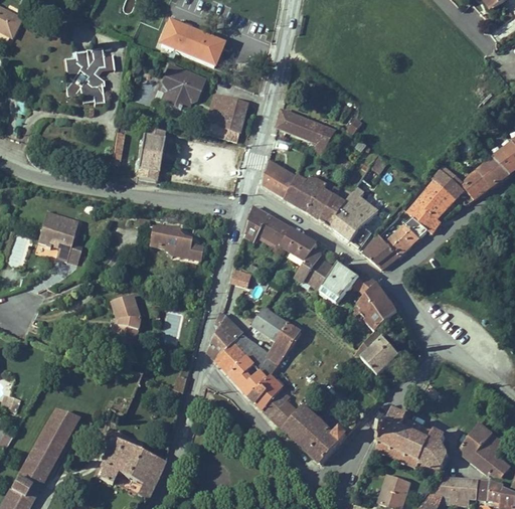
[(0,35),(11,40),(21,18),(0,8),(0,35)]
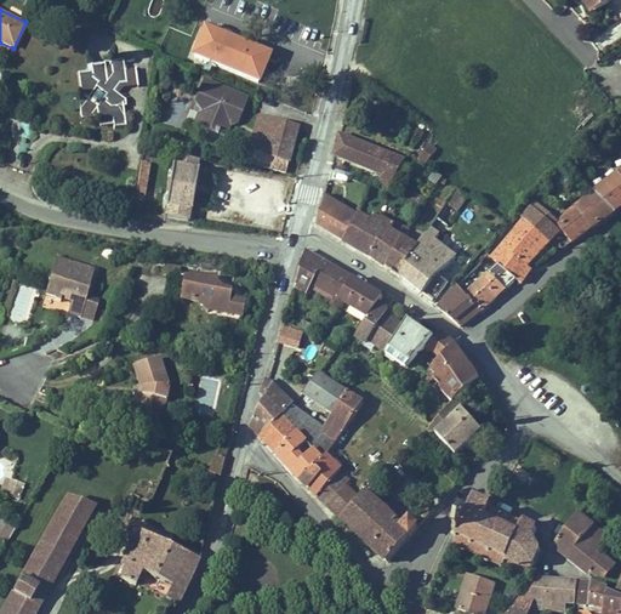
[(204,23),(192,53),(258,81),(272,51),(204,23)]
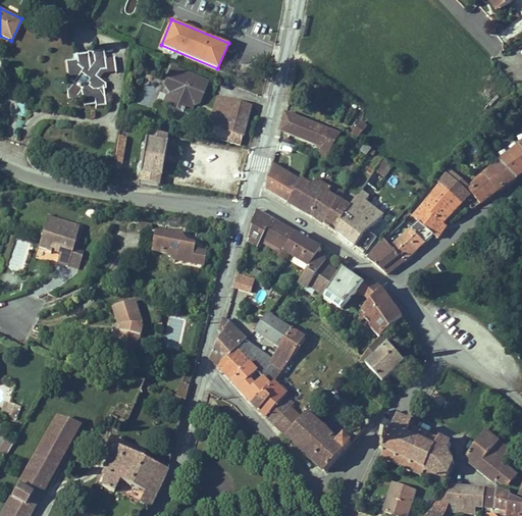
[(64,61),(66,85),(64,87),(65,99),(81,97),(82,106),(93,104),(94,107),(104,106),(102,89),(105,89),(104,83),(93,76),(98,69),(104,68),(102,51),(74,54),(74,60),(64,61)]
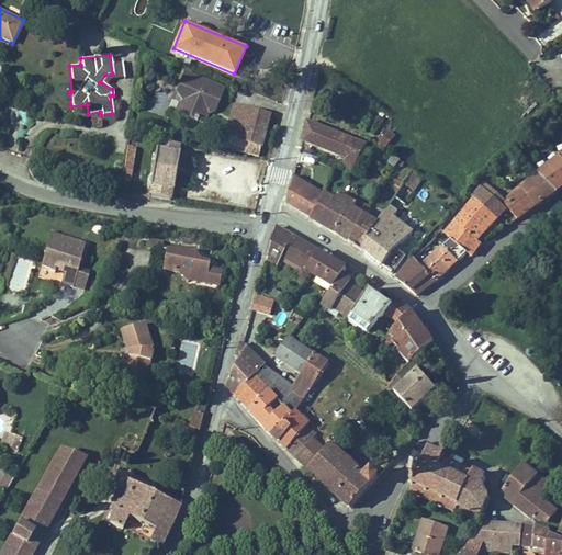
[(224,85),(183,69),(177,86),(188,98),(187,101),(182,110),(204,119),(209,109),(205,105),(208,101),(216,105),(224,85)]
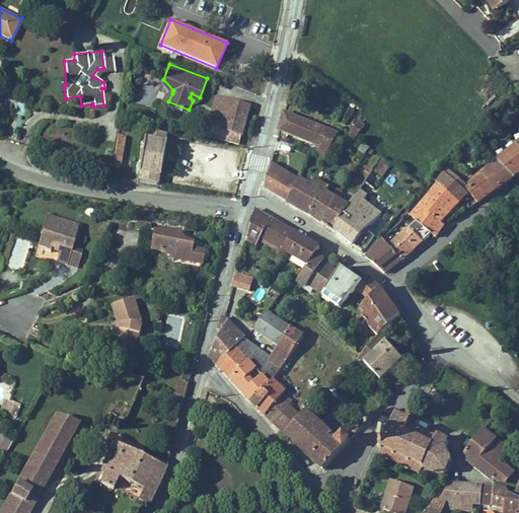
[(152,99),(153,78),(141,78),(140,98),(152,99)]
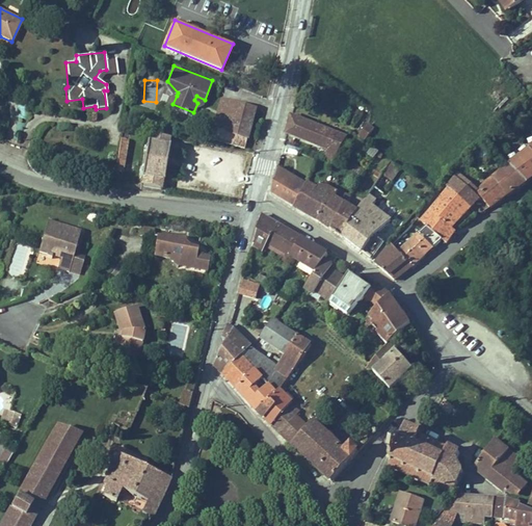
[(167,102),(173,104),(177,96),(170,94),(167,102)]
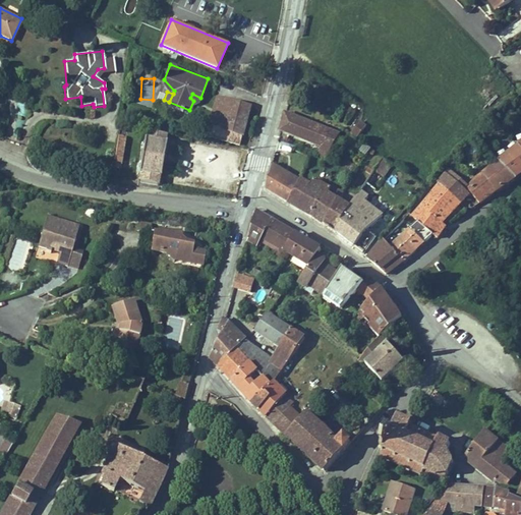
[(242,133),(251,103),(216,94),(208,123),(211,124),(241,132),(242,133)]
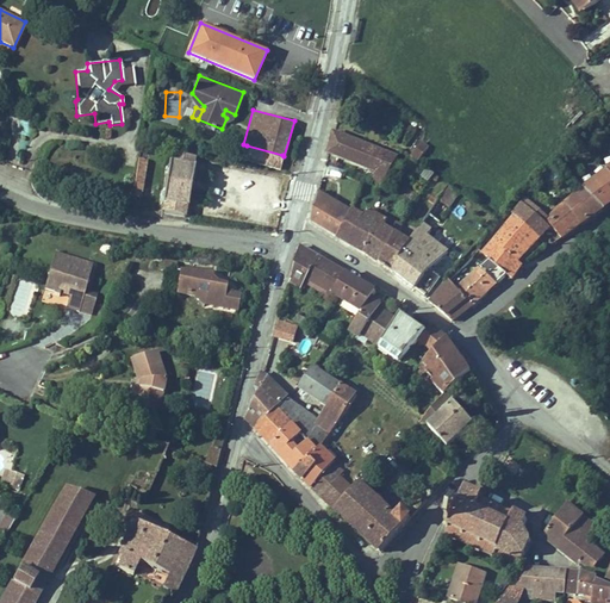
[(331,136),(327,151),(373,171),(369,178),(381,182),(398,154),(332,128),(331,136)]
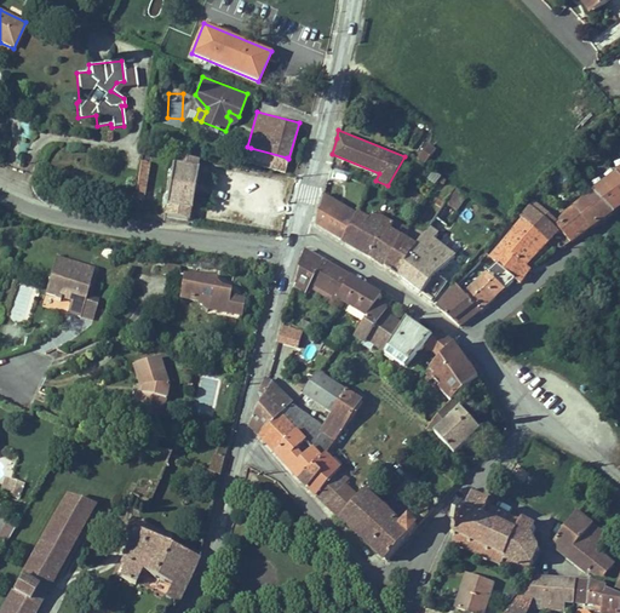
[(428,141),(422,149),(429,155),(435,147),(428,141)]
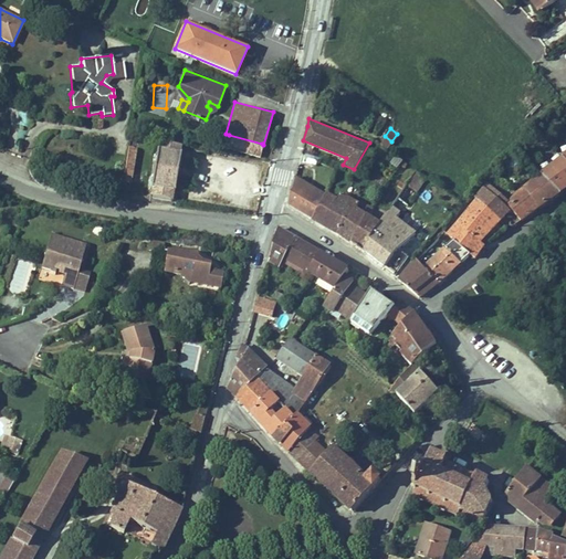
[(391,141),(385,136),(381,140),(388,145),(391,141)]
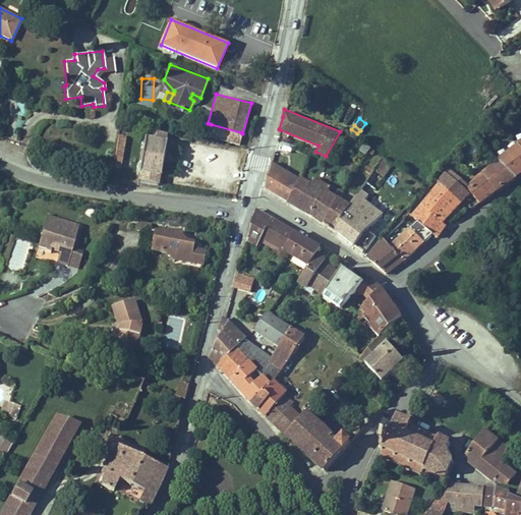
[(119,134),(113,166),(119,167),(125,135),(119,134)]
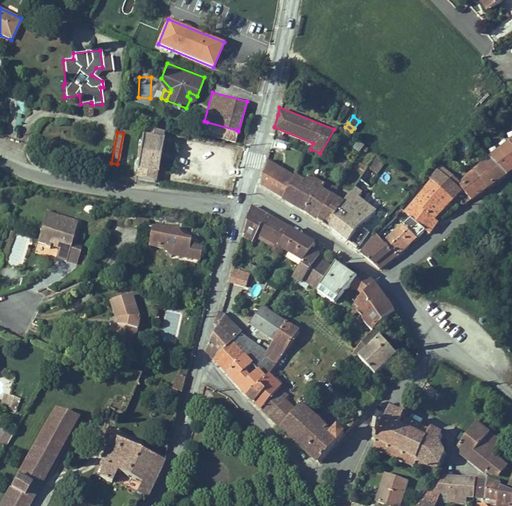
[(144,136),(143,136),(136,177),(158,181),(165,139),(144,136)]
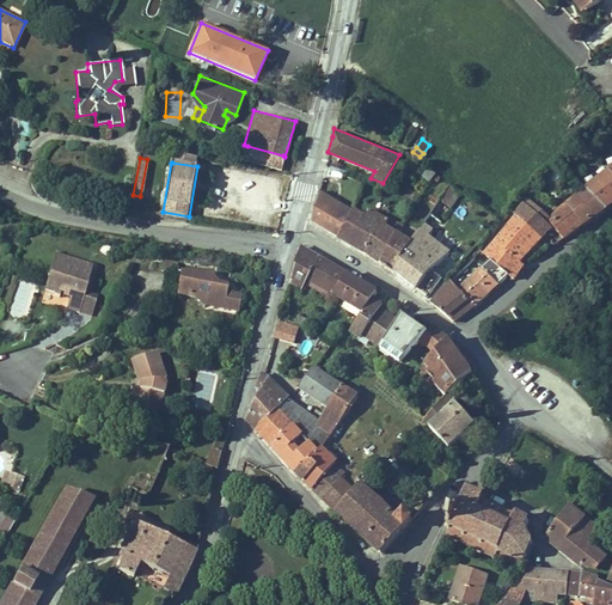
[(428,181),(435,172),(428,166),(421,175),(428,181)]
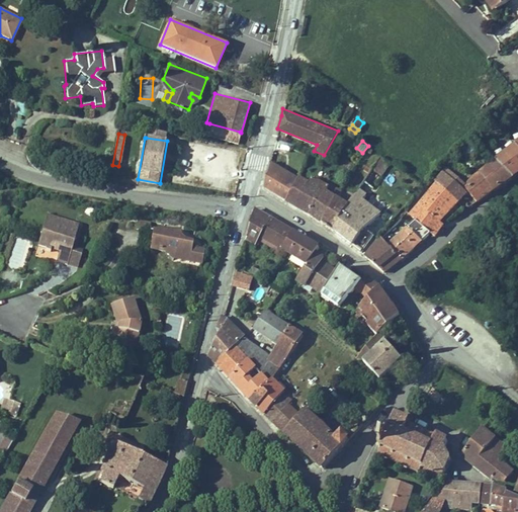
[(470,142),(461,150),(466,155),(476,147),(470,142)]
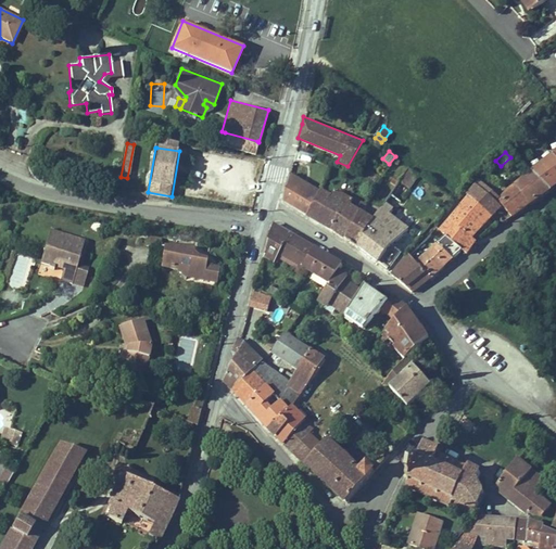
[(555,155),(553,152),(530,166),(548,192),(555,187),(555,155)]
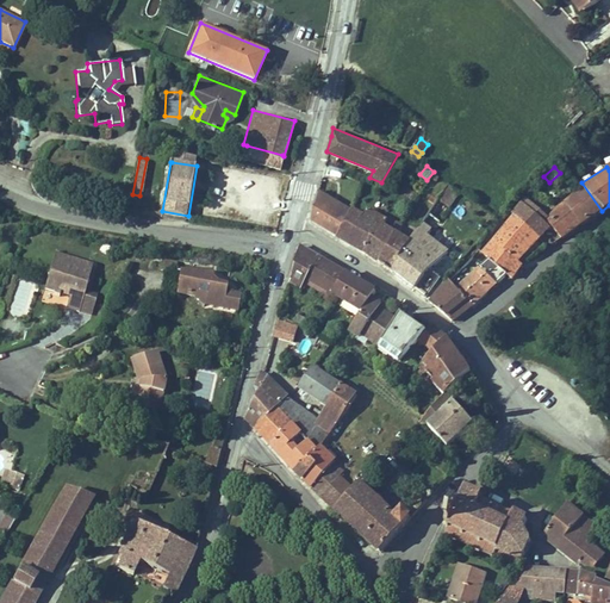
[(448,181),(428,212),(440,219),(459,188),(448,181)]
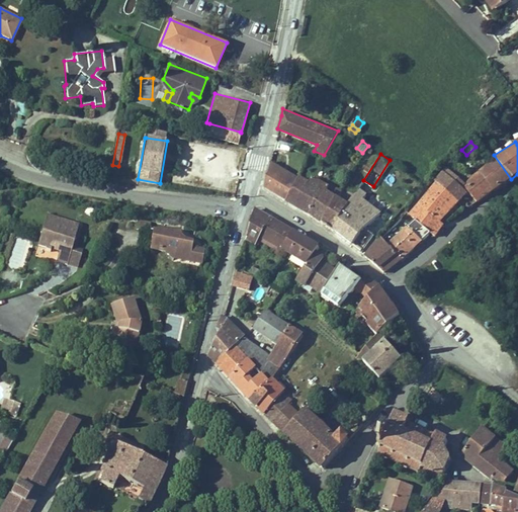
[(494,155),(476,168),(494,190),(502,184),(511,179),(494,155)]
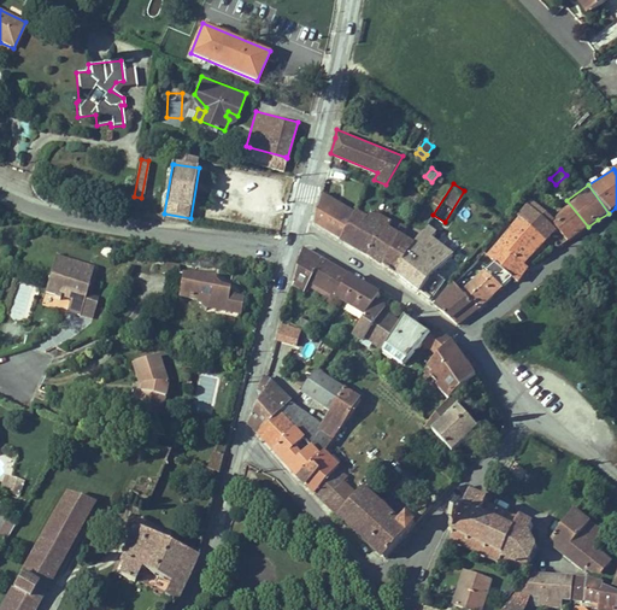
[(357,207),(324,188),(318,207),(315,218),(328,227),(342,236),(357,207)]
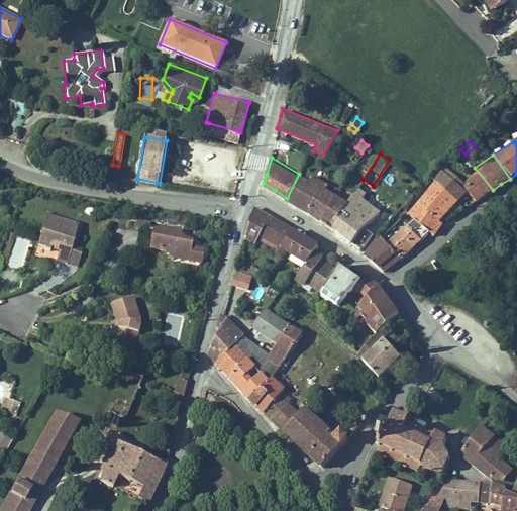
[(443,162),(413,199),(439,220),(446,212),(462,196),(467,191),(464,188),(464,183),(457,176),(443,162)]
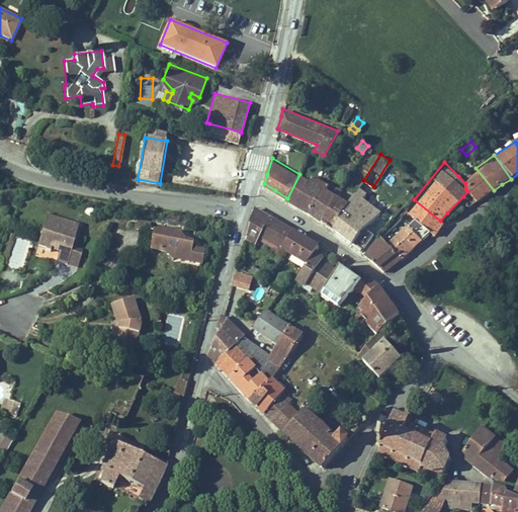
[(472,165),(458,176),(465,183),(465,188),(467,191),(477,202),(494,190),(476,168),(472,165)]
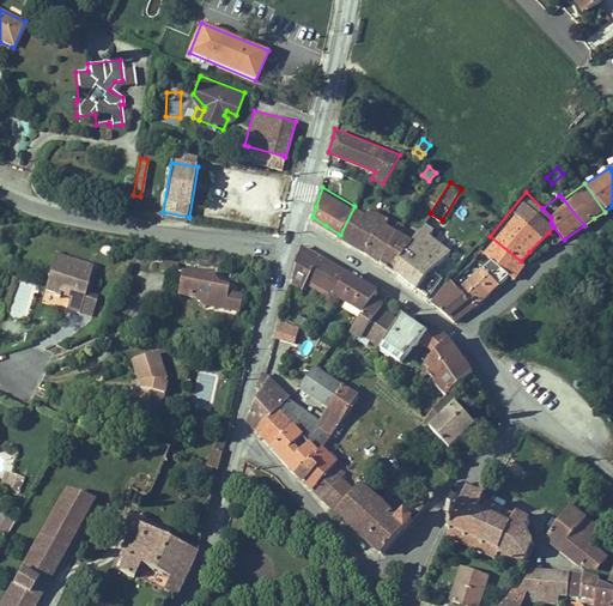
[(366,213),(354,206),(340,235),(359,248),(396,271),(413,240),(388,223),(392,216),(370,205),(366,213)]
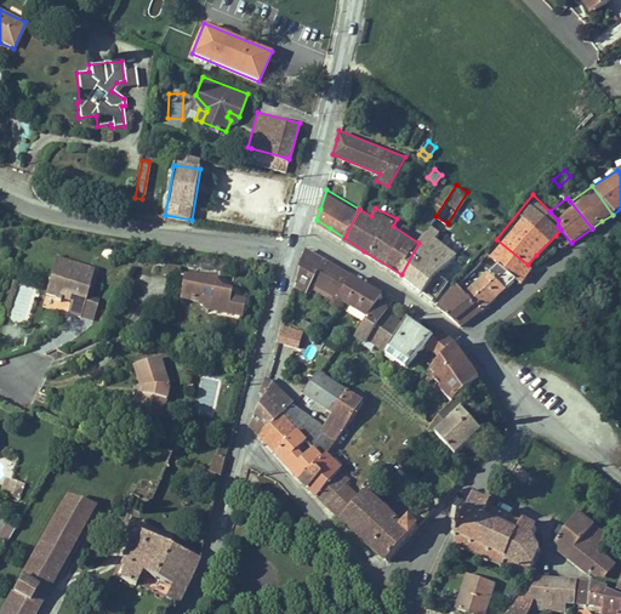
[(429,225),(419,243),(402,274),(403,277),(423,293),(439,273),(457,254),(436,237),(439,231),(429,225)]
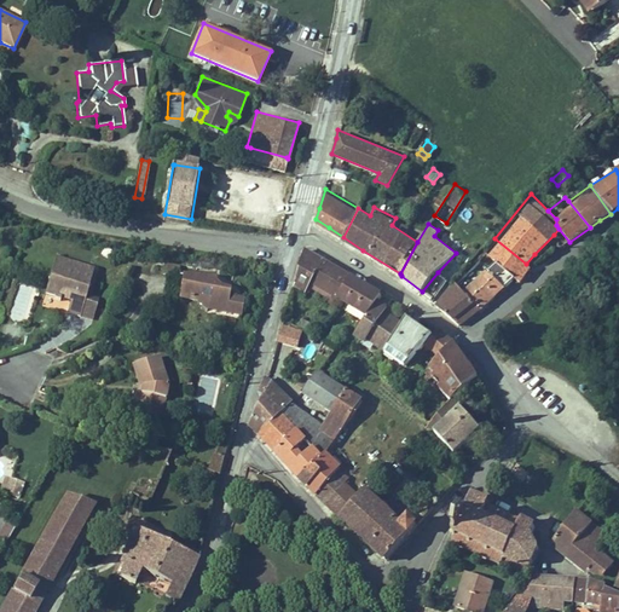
[(526,264),(495,238),(485,250),(495,260),(514,277),(520,282),(525,275),(530,267),(526,264)]
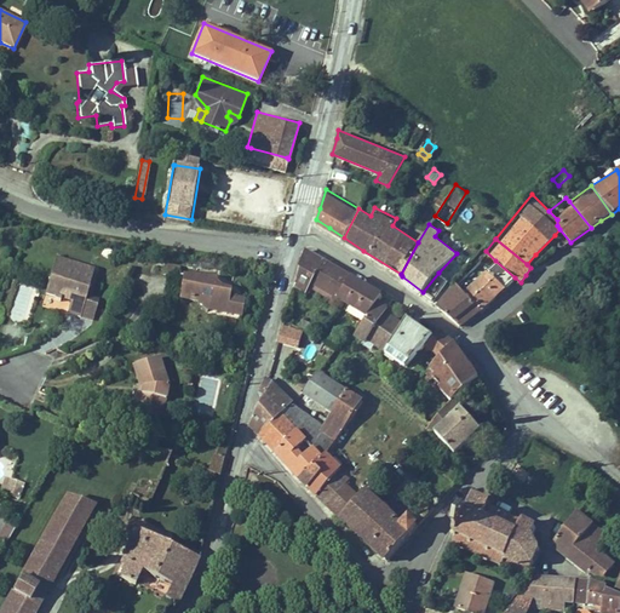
[(303,245),(293,285),(305,292),(310,285),(336,298),(351,274),(328,259),(303,245)]
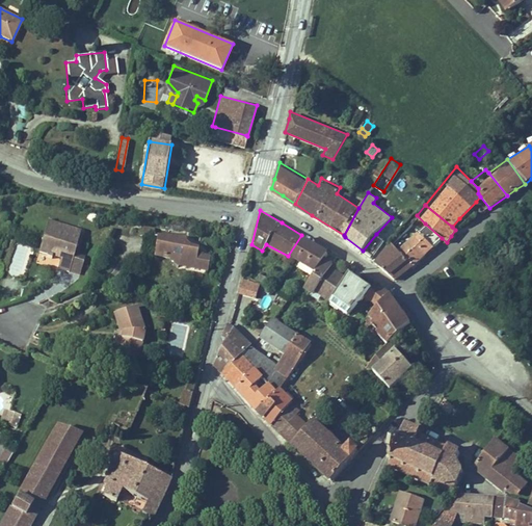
[(74,250),(80,228),(54,220),(52,231),(44,229),(37,250),(46,252),(46,254),(51,255),(51,253),(54,254),(56,247),(62,250),(58,265),(69,267),(74,250)]
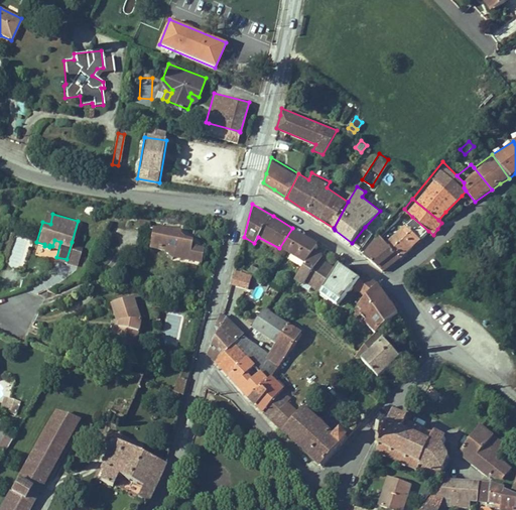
[(412,217),(385,240),(398,256),(413,243),(428,231),(412,217)]
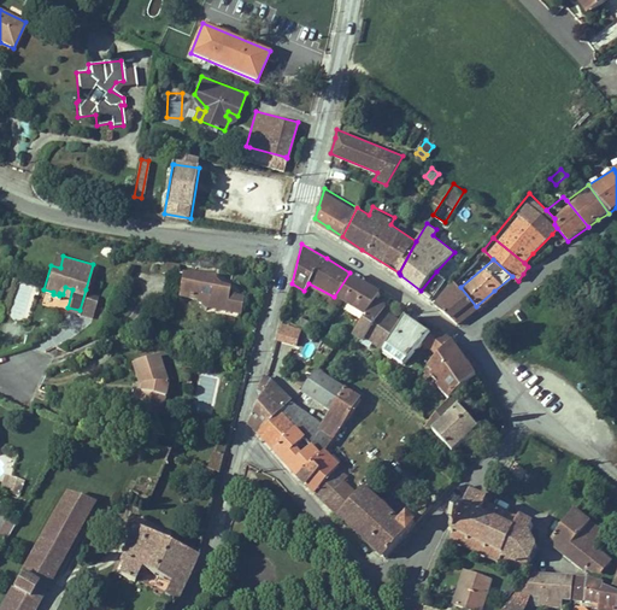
[(180,292),(183,273),(168,269),(163,288),(180,292)]
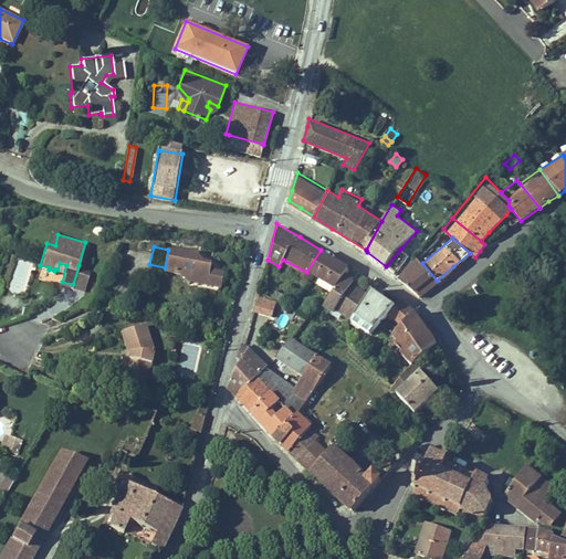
[(189,278),(220,285),(222,271),(208,269),(209,263),(195,260),(196,254),(190,251),(188,251),(184,251),(179,252),(168,250),(165,267),(165,269),(190,274),(189,278)]
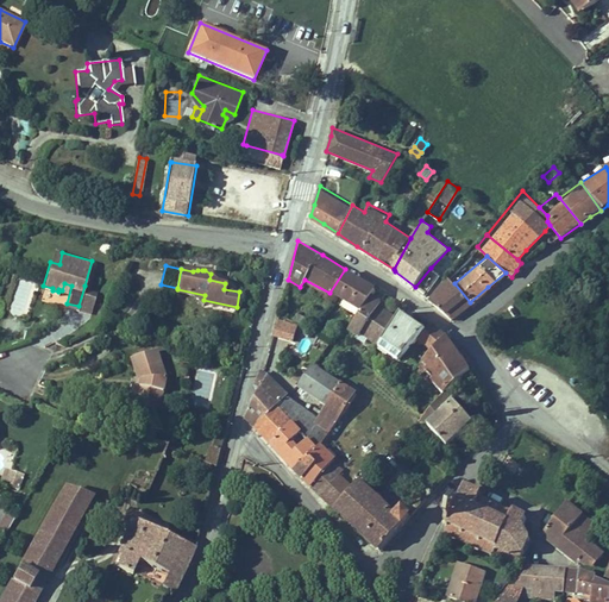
[(330,293),(358,312),(371,293),(375,287),(357,276),(345,269),(330,293)]
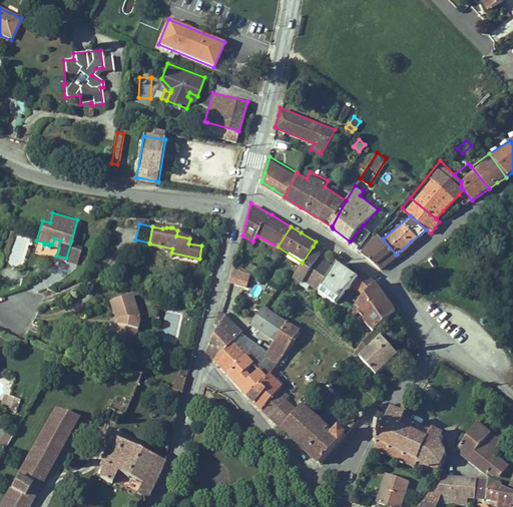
[(8,257),(22,260),(28,231),(14,228),(8,257)]
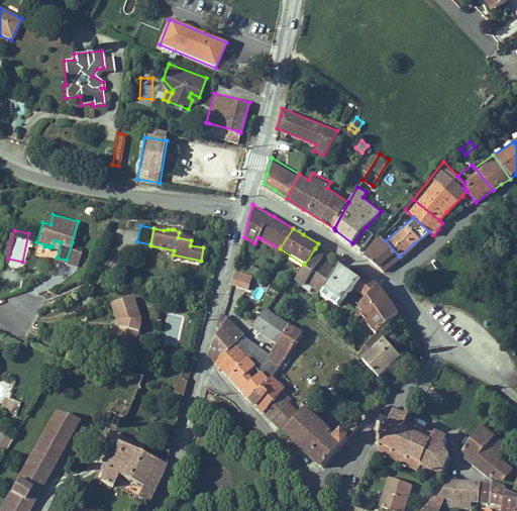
[(386,240),(380,232),(363,252),(373,261),(384,269),(400,258),(399,257),(386,240)]
